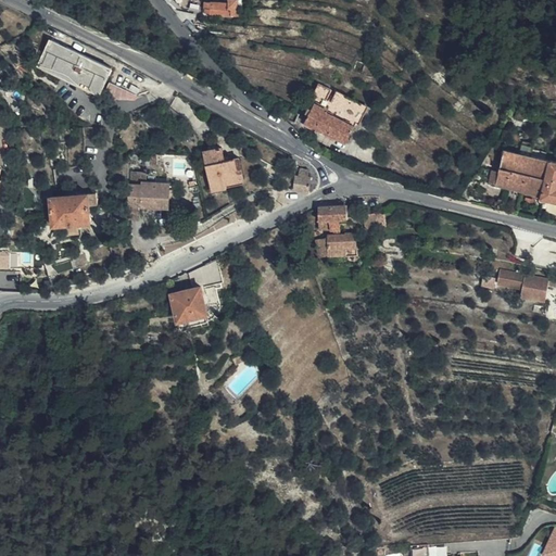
[(238,0),(228,0),(228,2),(204,1),(204,8),(205,8),(205,13),(238,15),(238,0)]
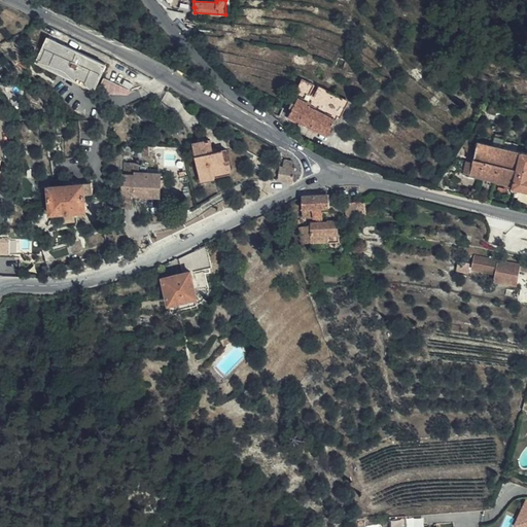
[(106,65),(48,38),(37,63),(95,90),(106,65)]
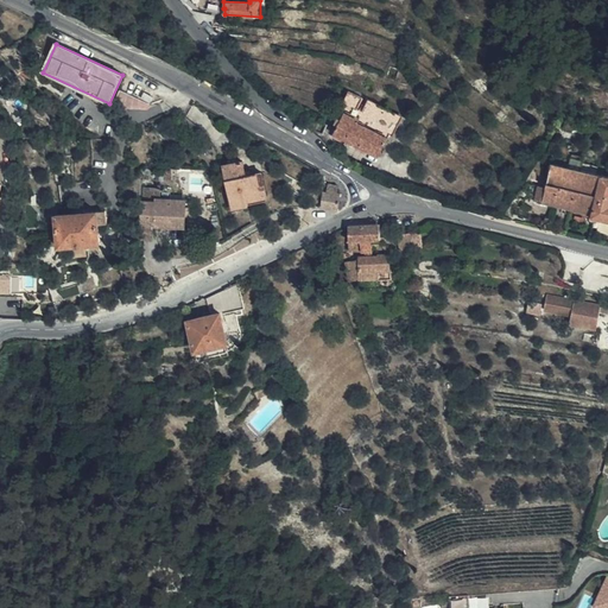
[(368,100),(362,111),(359,119),(344,112),(334,132),(379,156),(399,114),(368,100)]
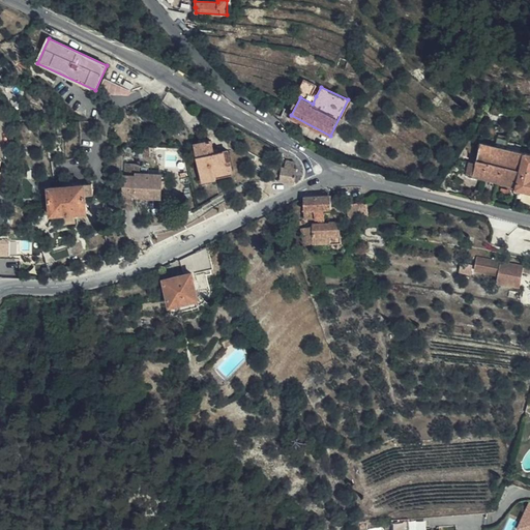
[(152,129),(148,120),(141,123),(146,134),(152,129)]
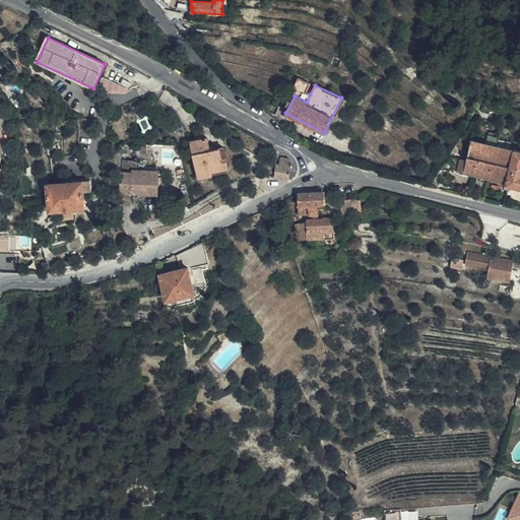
[(208,138),(191,142),(200,179),(211,176),(211,173),(224,170),(220,148),(211,150),(208,138)]
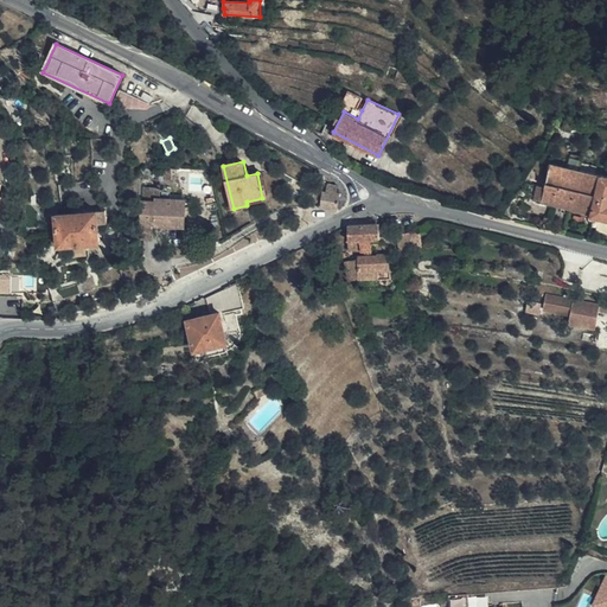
[(606,177),(550,164),(545,187),(542,200),(590,212),(590,216),(606,219),(606,177)]
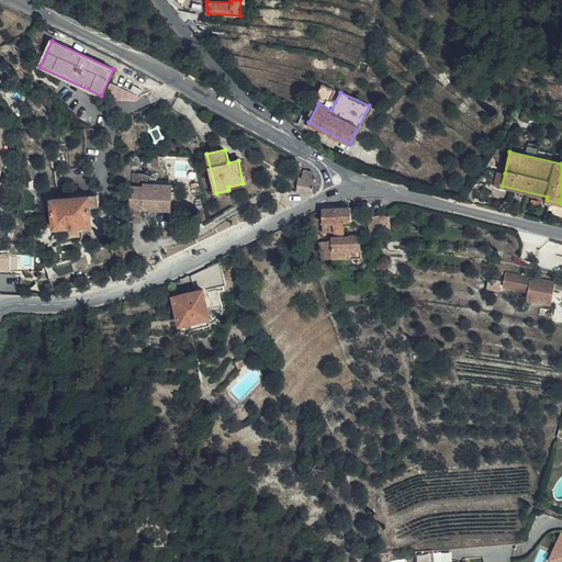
[(159,167),(158,158),(145,158),(145,167),(159,167)]
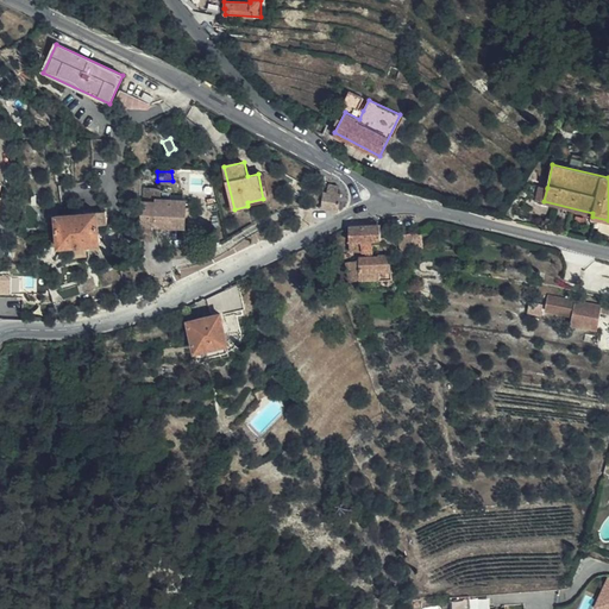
[(268,198),(263,173),(258,174),(263,199),(268,198)]
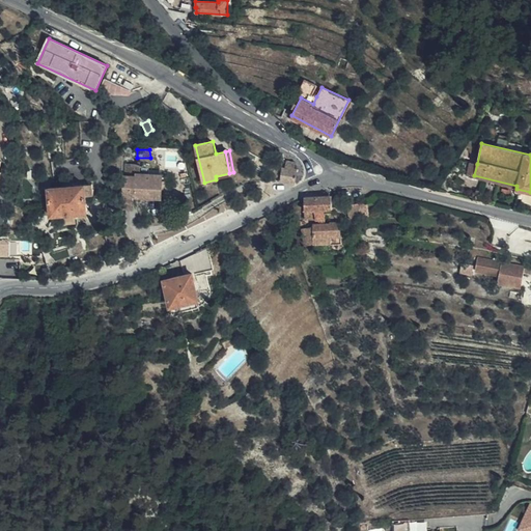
[(264,176),(271,162),(257,157),(250,170),(264,176)]
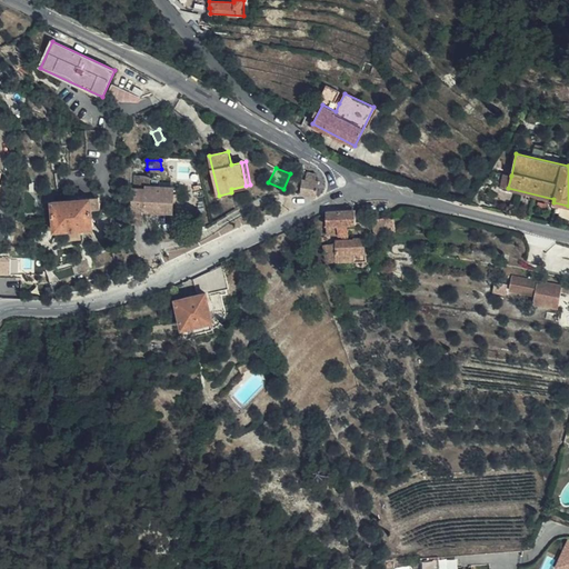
[(508,188),(511,176),(503,173),(500,187),(508,188)]
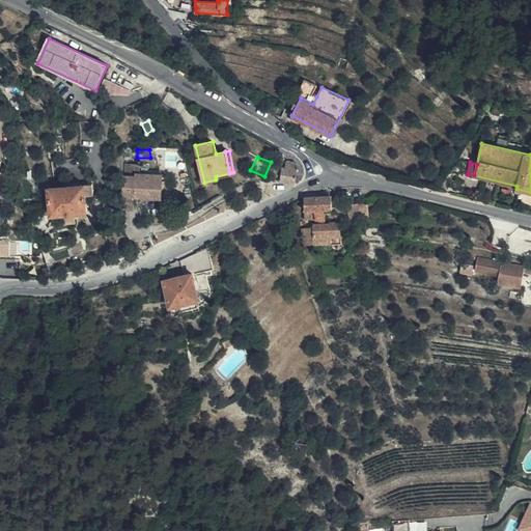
[(134,197),(146,198),(161,198),(162,175),(149,174),(149,176),(139,176),(139,165),(126,164),(123,197),(134,197)]
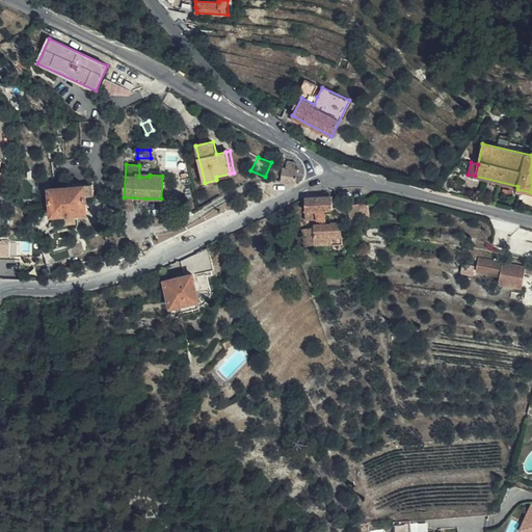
[(295,168),(286,167),(285,167),(281,182),(295,185),(297,169),(295,168)]
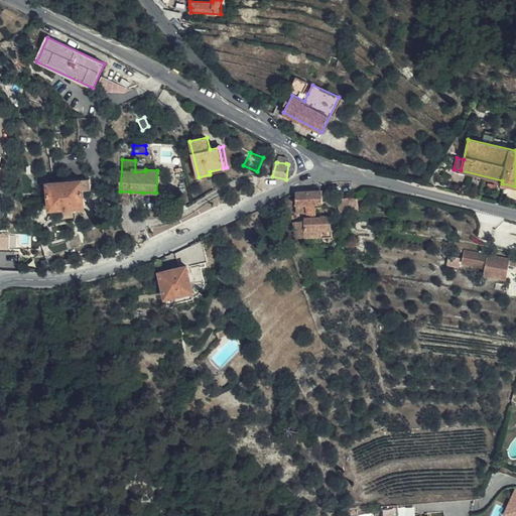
[(91,189),(90,178),(51,181),(46,182),(48,198),(49,210),(85,206),(84,189),(91,189)]
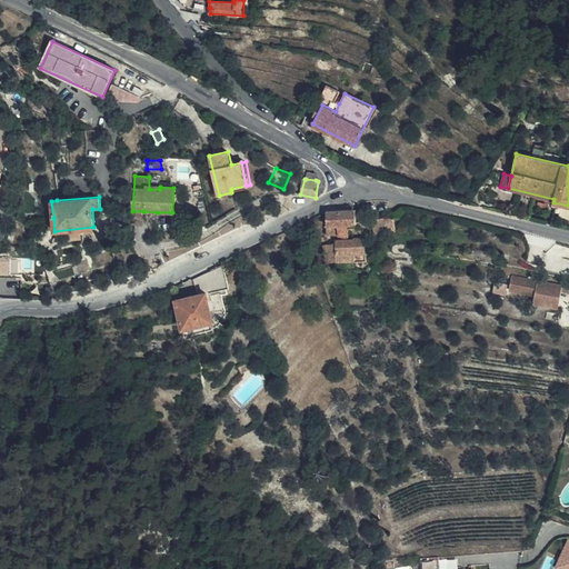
[(328,210),(327,210),(328,236),(349,235),(349,225),(357,223),(356,209),(328,210)]
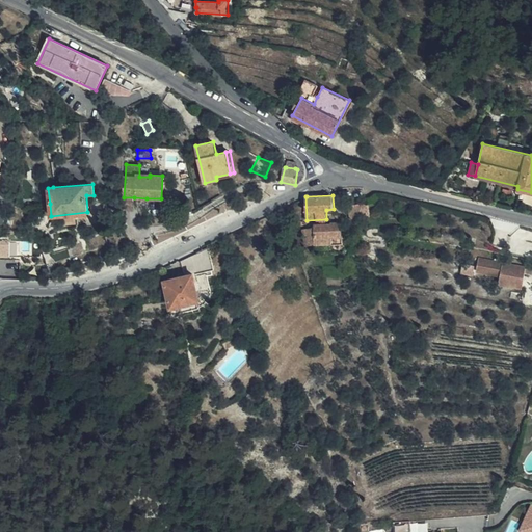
[(124,197),(124,211),(133,211),(134,197),(124,197)]
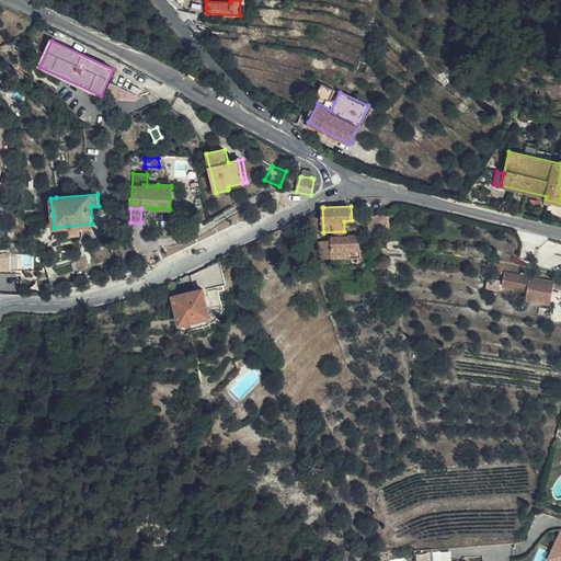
[(390,227),(388,213),(366,217),(368,231),(390,227)]
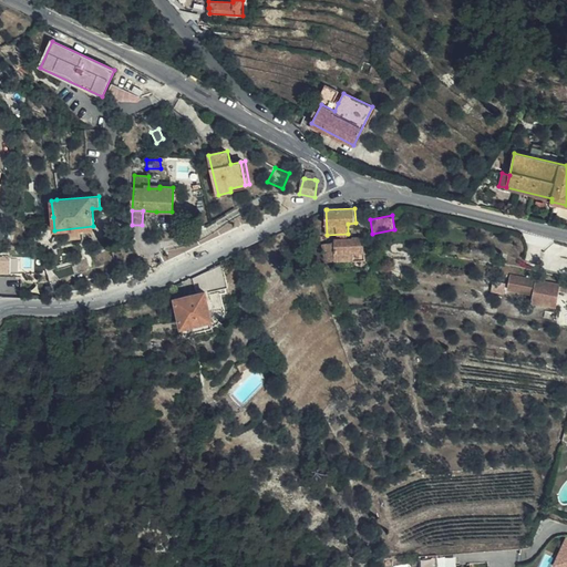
[(317,245),(318,251),(356,249),(356,248),(356,237),(347,238),(347,239),(328,240),(328,241),(317,245)]
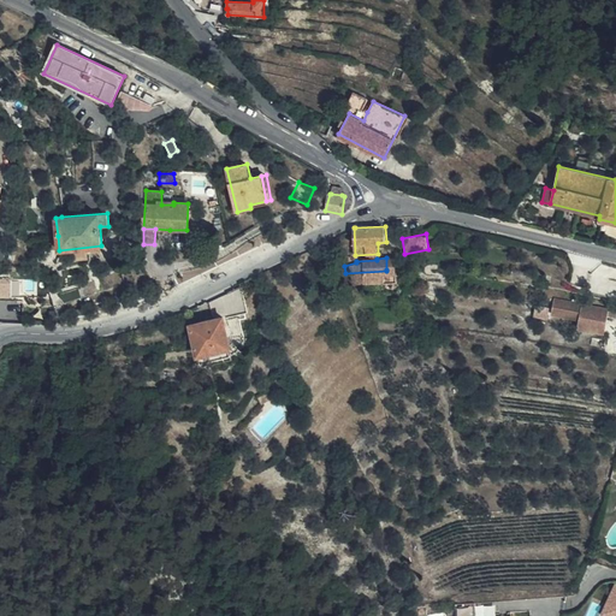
[(386,271),(345,273),(348,283),(378,280),(378,273),(386,273),(386,271)]
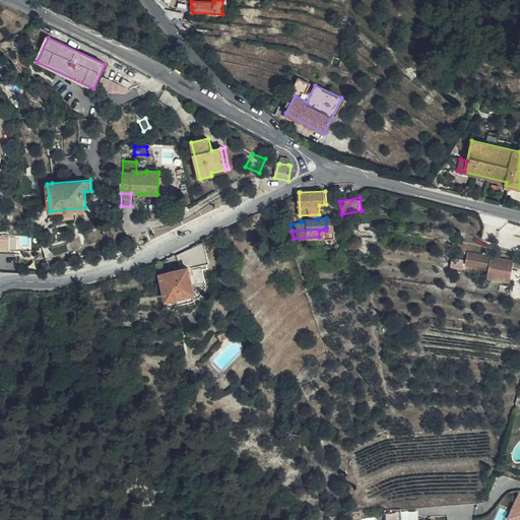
[(319,231),(319,237),(319,239),(333,238),(333,229),(326,229),(326,231),(319,231)]
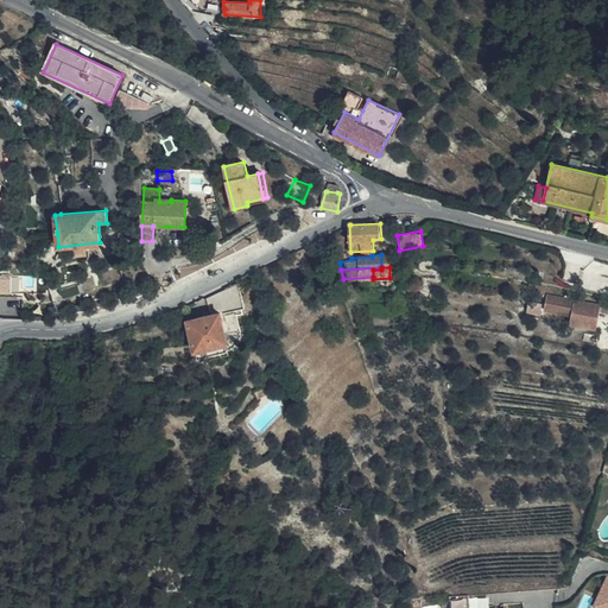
[(0,291),(23,291),(23,273),(0,273),(0,291)]
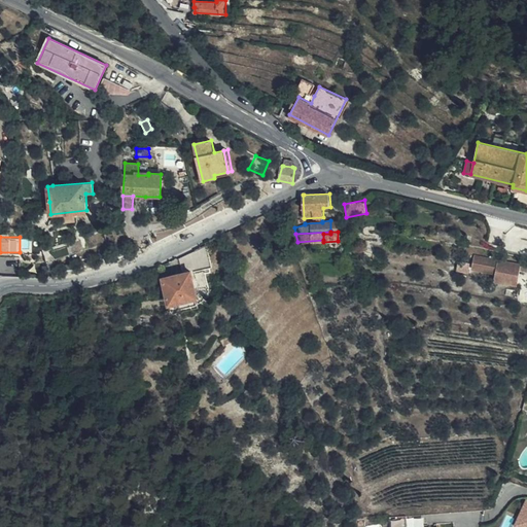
[(494,273),(497,257),(475,253),(471,269),(494,273)]
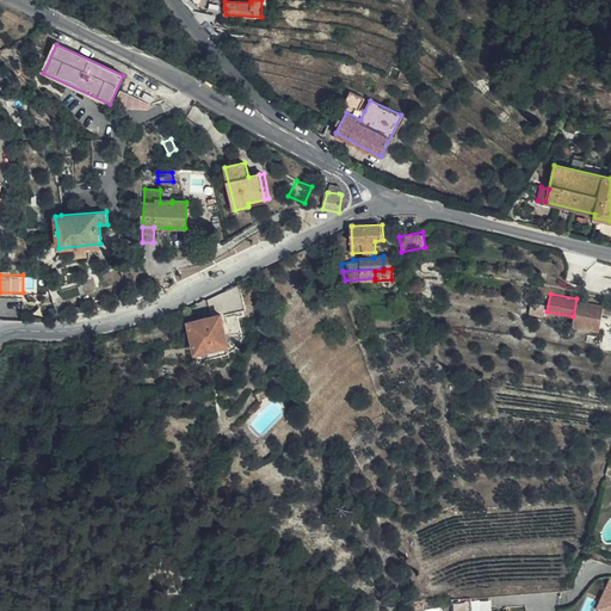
[(600,329),(605,304),(579,298),(573,325),(600,329)]
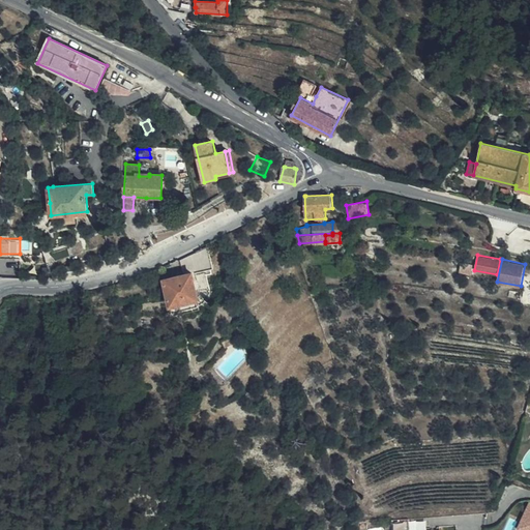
[(199,298),(193,271),(164,278),(170,304),(199,298)]
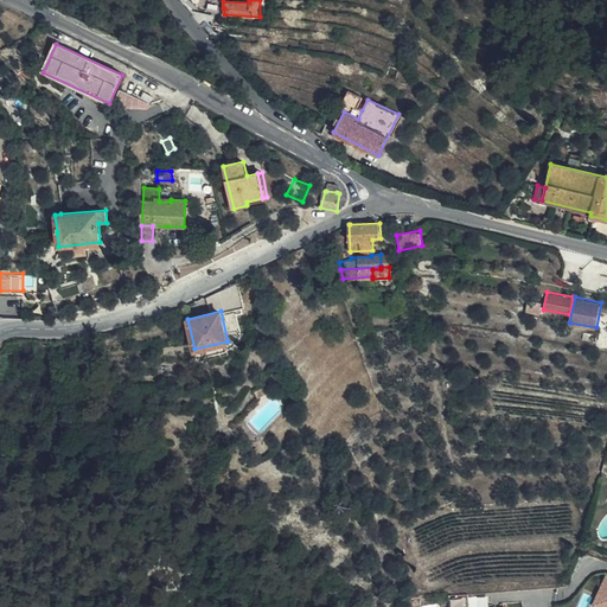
[(606,606),(606,575),(593,606),(606,606)]
